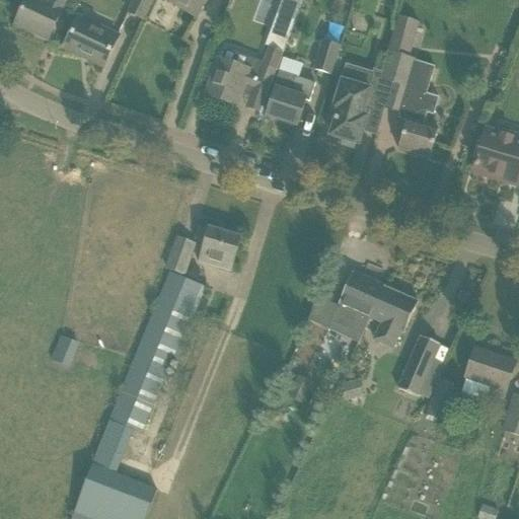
[(48,41),(66,0),(48,0),(47,4),(38,0),(26,0),(14,25),(48,41)]
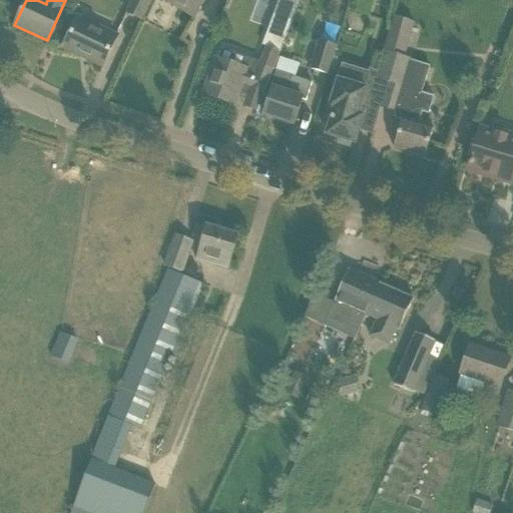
[(140,20),(149,0),(132,0),(126,14),(140,20)]
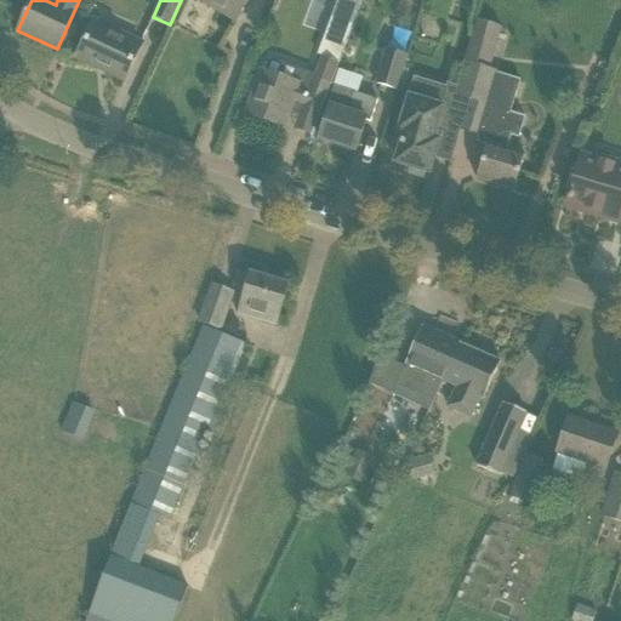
[(199,0),(235,21),(246,0),(199,0)]
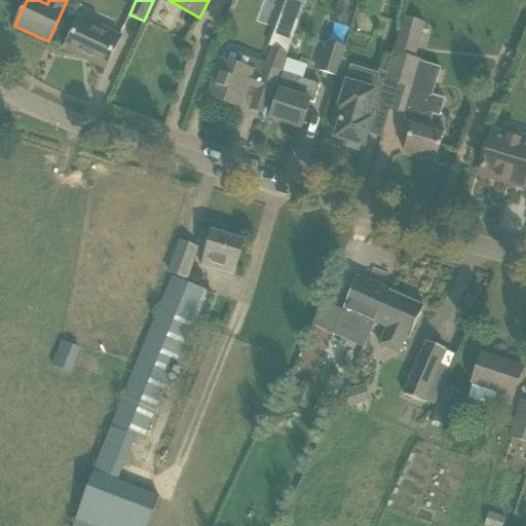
[(296,0),(286,0),(269,47),(271,48),(286,53),(286,52),(304,3),(296,0)]
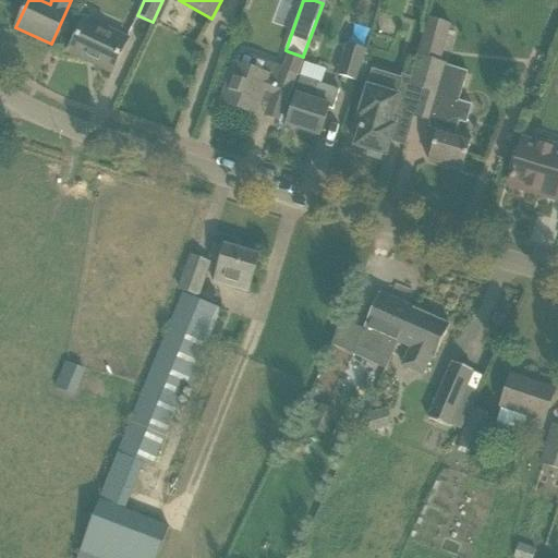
[(128,37),(86,17),(70,52),(71,52),(72,50),(96,62),(95,64),(111,72),(128,37)]
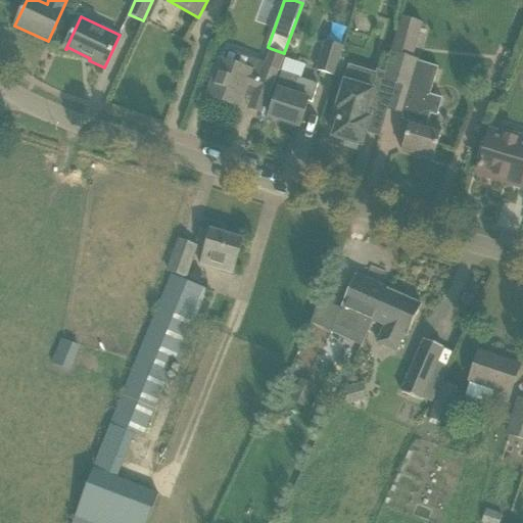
[(417,42),(423,24),(400,17),(395,36),(417,42)]
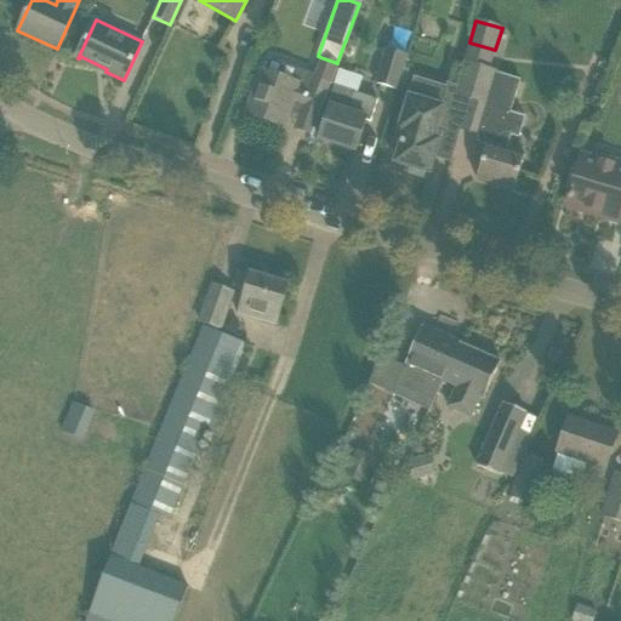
[(385,49),(406,55),(414,30),(392,23),(385,49)]
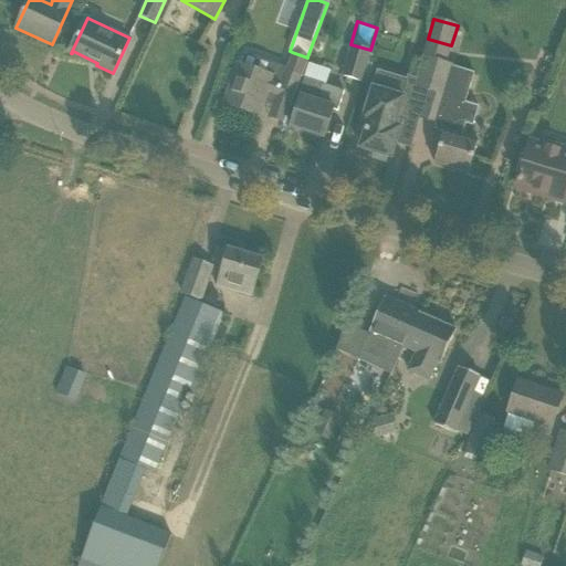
[(360,82),(370,50),(350,44),(341,76),(360,82)]
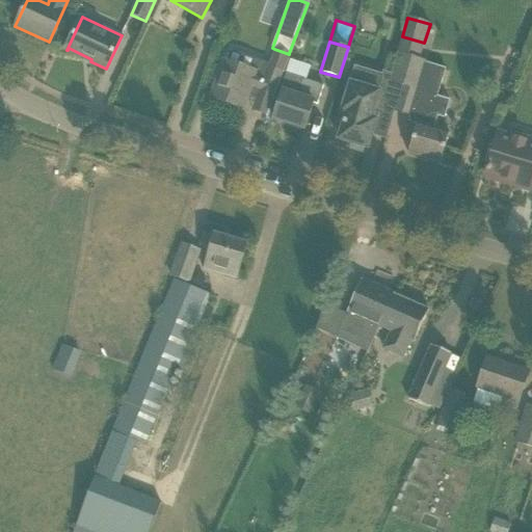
[(223,61),(210,98),(243,109),(250,88),(260,91),(259,95),(273,99),(289,54),(274,49),(269,64),(255,59),(231,51),(227,62),(223,61)]
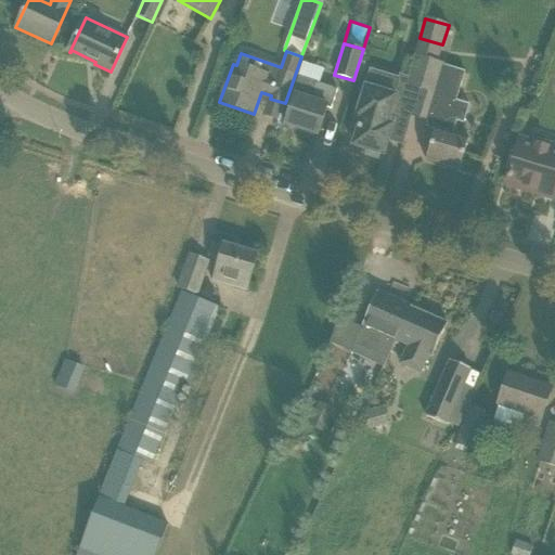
[(408,79),(408,78),(404,87),(418,91),(411,116),(420,119),(437,64),(414,57),(408,79)]
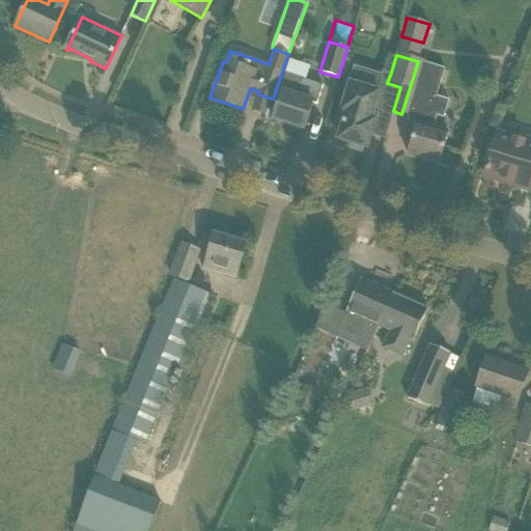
[(418,61),(401,114),(408,115),(406,122),(415,124),(407,154),(438,163),(447,133),(431,129),(436,116),(429,114),(435,98),(444,70),(424,63),(418,61)]
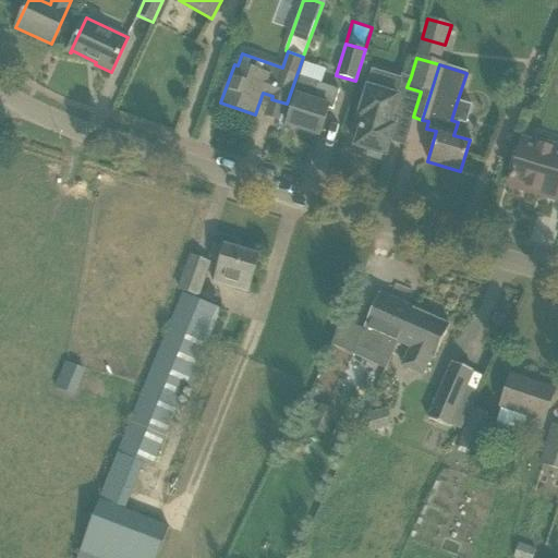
[(407,87),(410,79),(402,76),(396,96),(387,94),(388,88),(368,83),(353,132),(359,133),(354,147),(368,152),(367,156),(379,160),(380,155),(385,156),(393,126),(389,125),(391,117),(412,122),(413,117),(421,92),(407,87)]
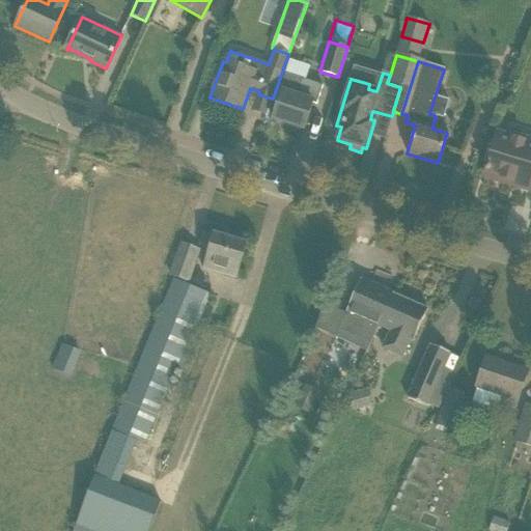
[(302,129),(309,109),(311,103),(315,105),(322,85),(303,80),(303,79),(285,74),(279,92),(280,93),(272,119),(302,129)]
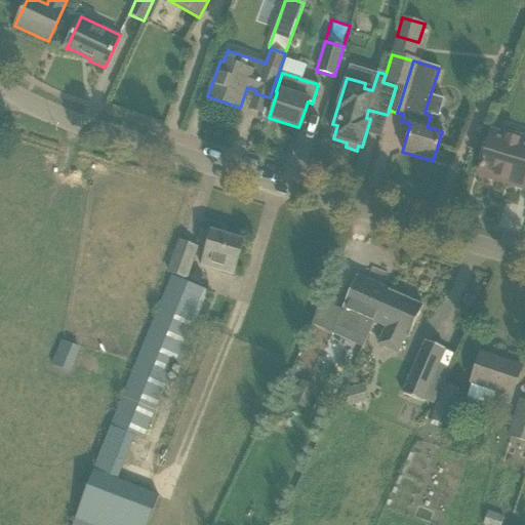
[(490,133),(484,155),(478,174),(521,188),(524,173),(524,138),(507,133),(506,137),(490,133)]
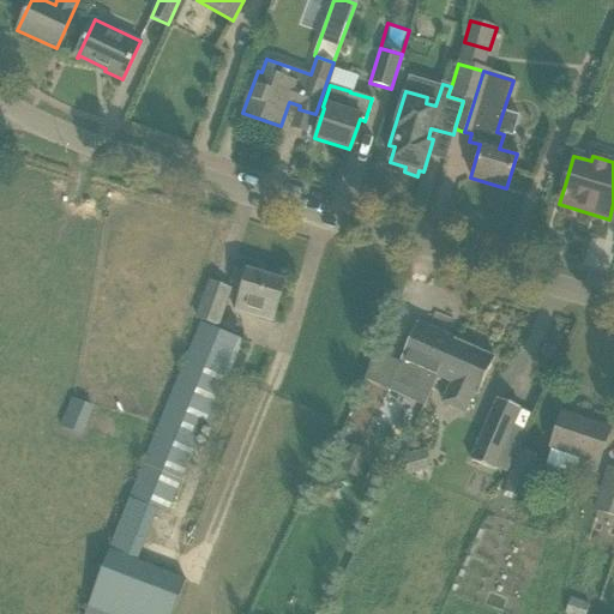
[(272,321),(277,306),(283,283),(235,269),(230,284),(242,288),(235,311),(272,321)]
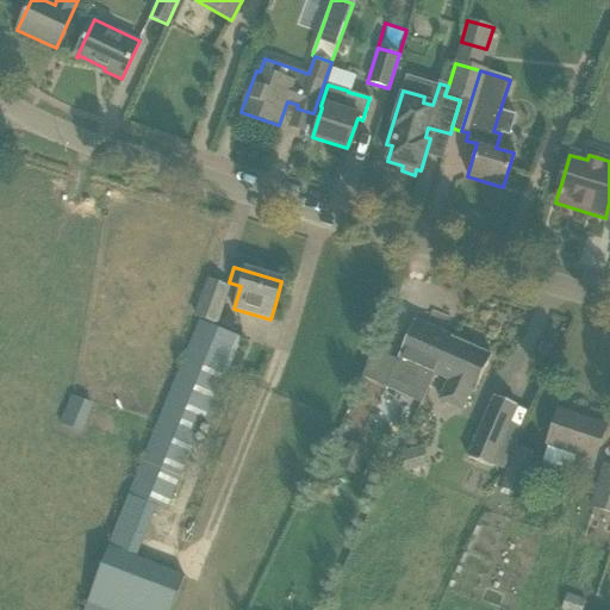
[(209,280),(195,318),(216,325),(229,287),(209,280)]
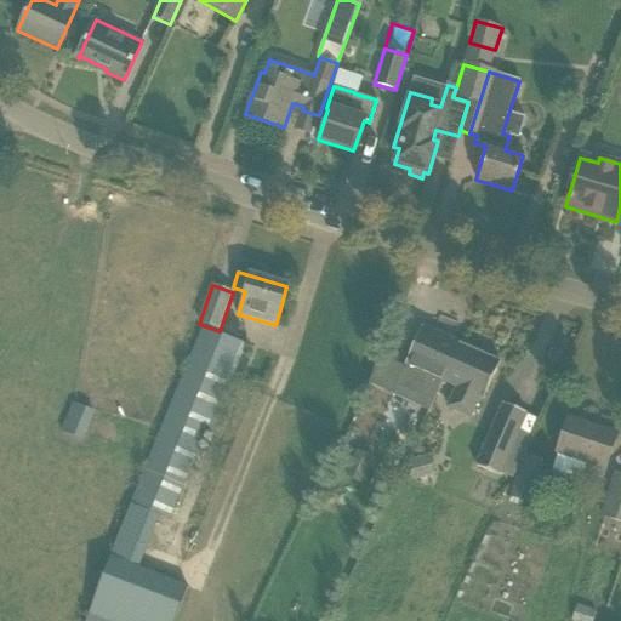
[(108,559),(84,620),(175,620),(188,586),(140,567),(160,516),(171,520),(183,486),(206,432),(214,434),(226,403),(222,402),(246,343),(203,326),(109,556),(108,559)]
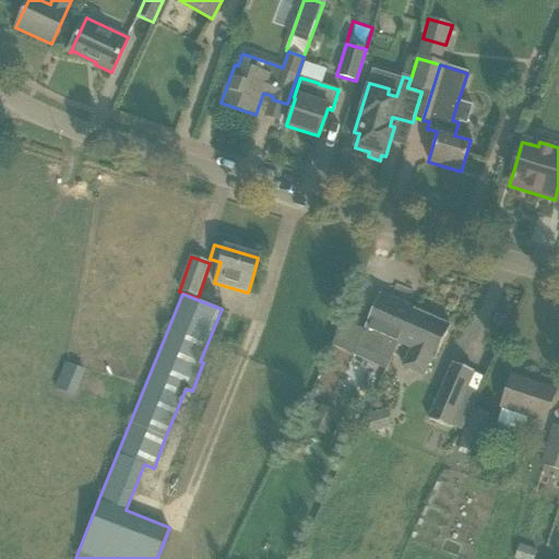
[(383,337),(395,343),(412,309),(379,294),(370,314),(355,347),(376,357),(382,342),(383,337)]
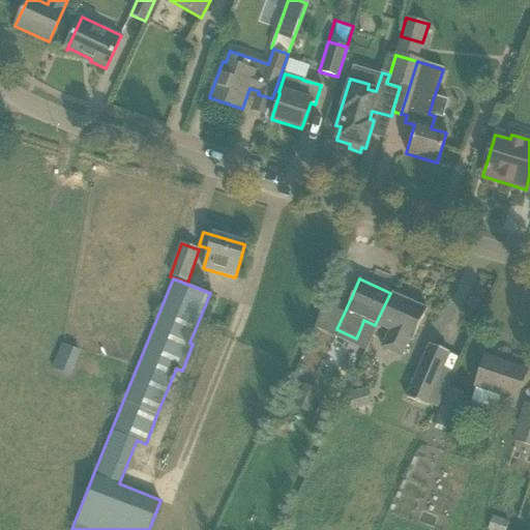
[(390,293),(375,325),(387,330),(386,334),(380,348),(402,357),(405,350),(409,341),(412,342),(418,328),(427,308),(390,293)]
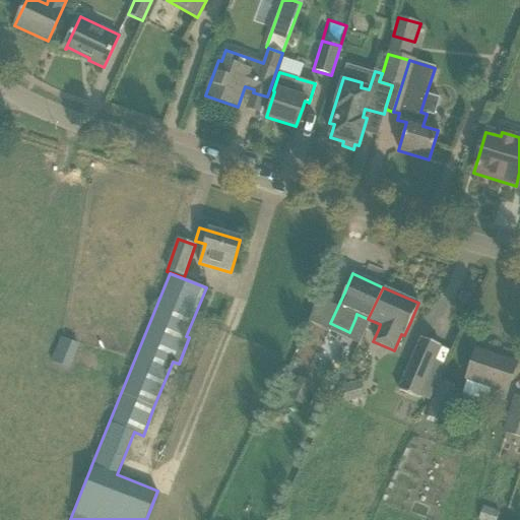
[(62,337),(52,362),(66,368),(76,343),(62,337)]
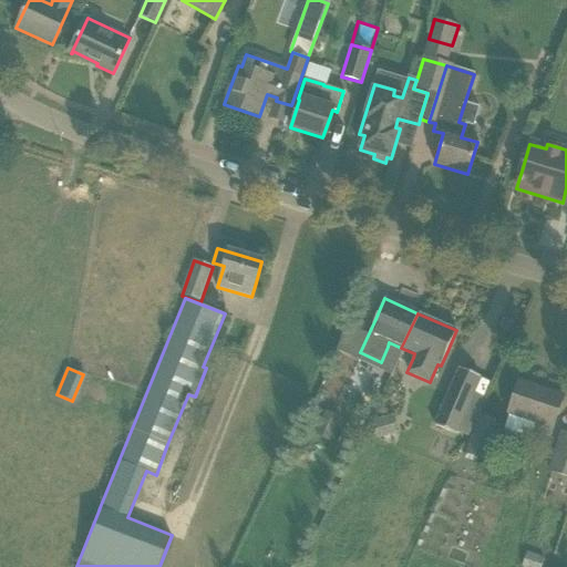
[(457,368),(433,425),(456,435),(457,433),(468,437),(485,398),(474,393),(481,379),(457,368)]
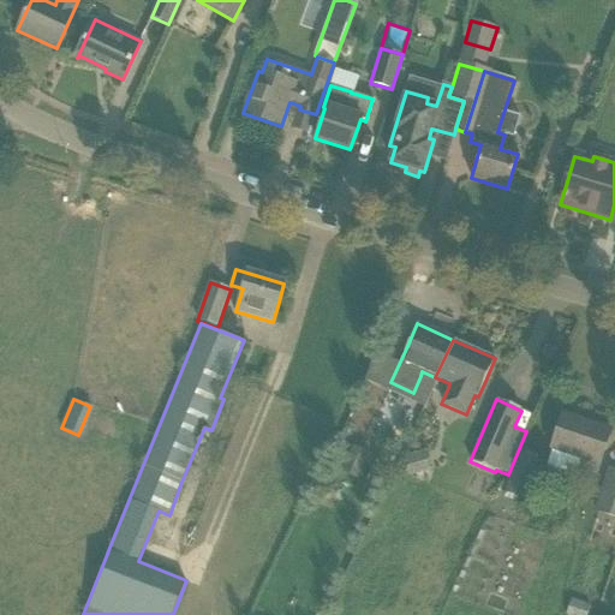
[(551,452),(547,466),(575,476),(577,471),(596,477),(603,453),(611,430),(562,415),(555,437),(550,452),(551,452)]
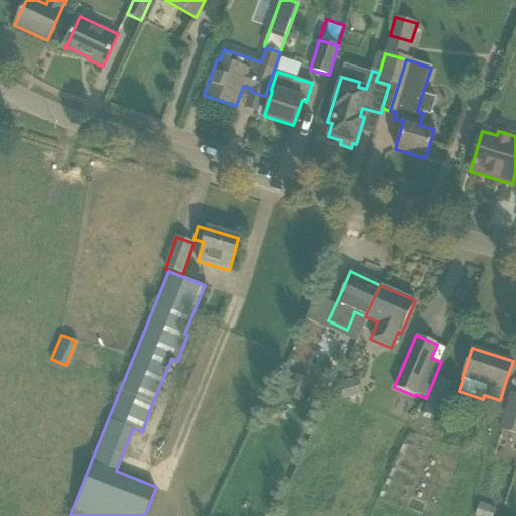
[(286,395),(298,401),(308,379),(291,372),(289,377),(293,380),(286,395)]
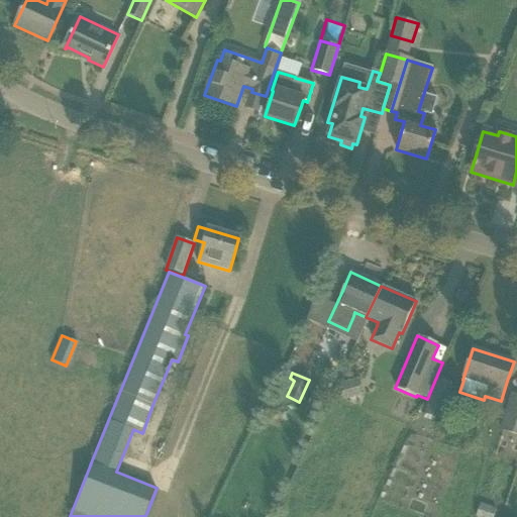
[(425,414),(439,419),(451,384),(436,379),(425,414)]
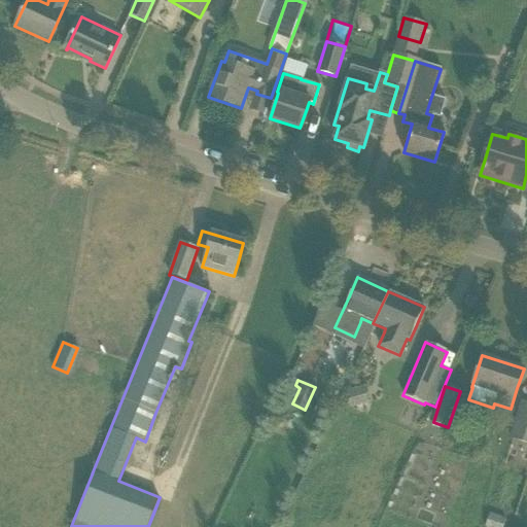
[(350,409),(370,402),(365,387),(345,392),(350,409)]
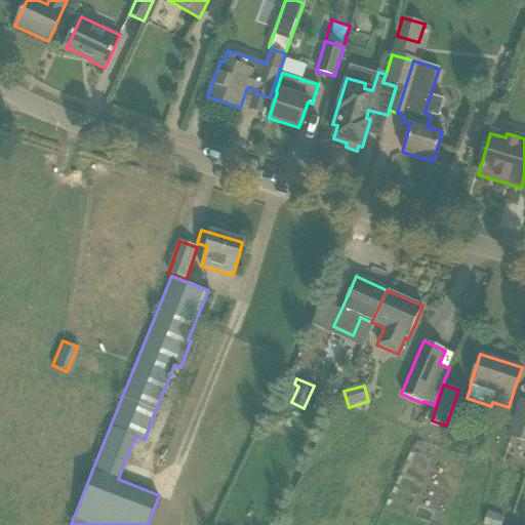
[(509,437),(524,442),(524,402),(521,401),(509,437)]
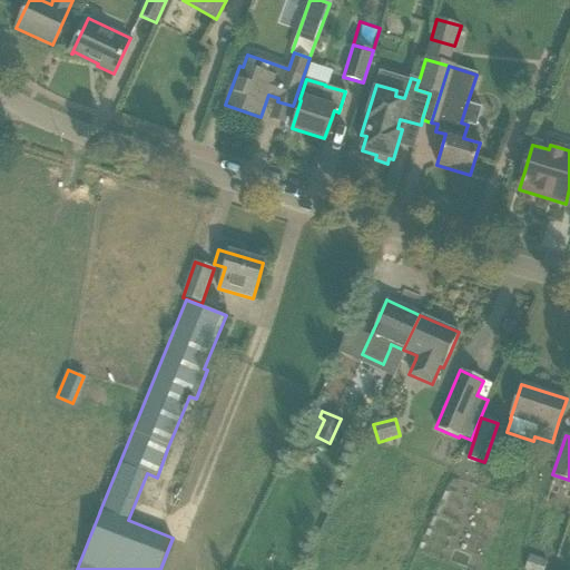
[(529,557),(524,569),(526,569),(543,569),(547,562),(529,557)]
